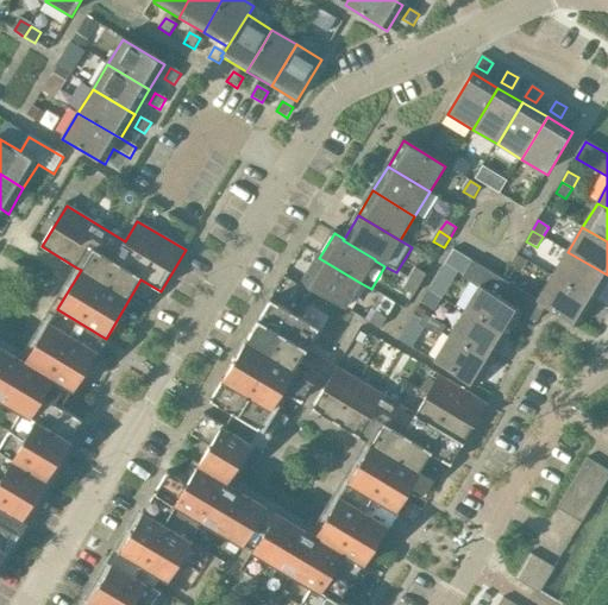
[(553,276),(595,302),(607,279),(607,275),(568,252),(553,276)]
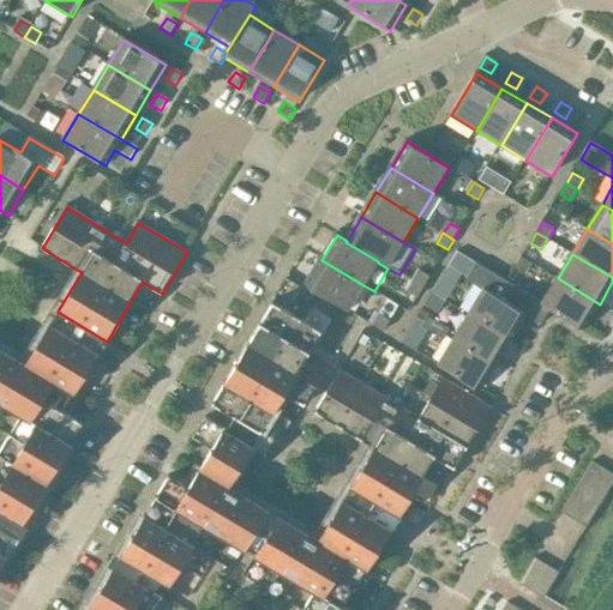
[(515,269),(526,275),(532,264),(522,258),(515,269)]
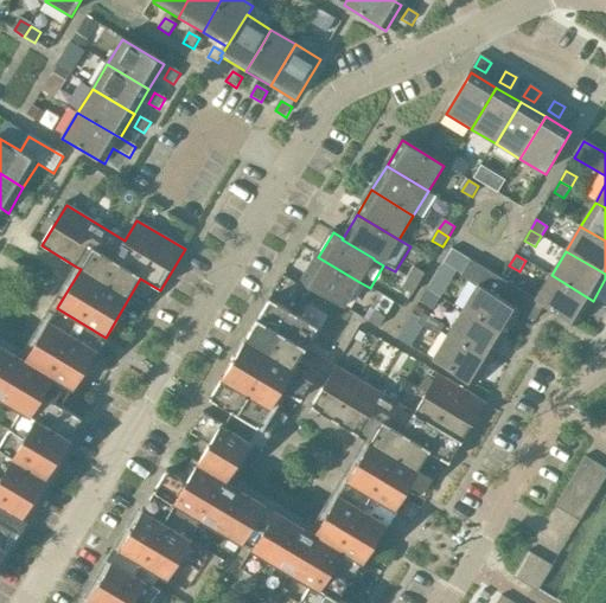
[(303,283),(344,308),(359,282),(318,257),(303,283)]
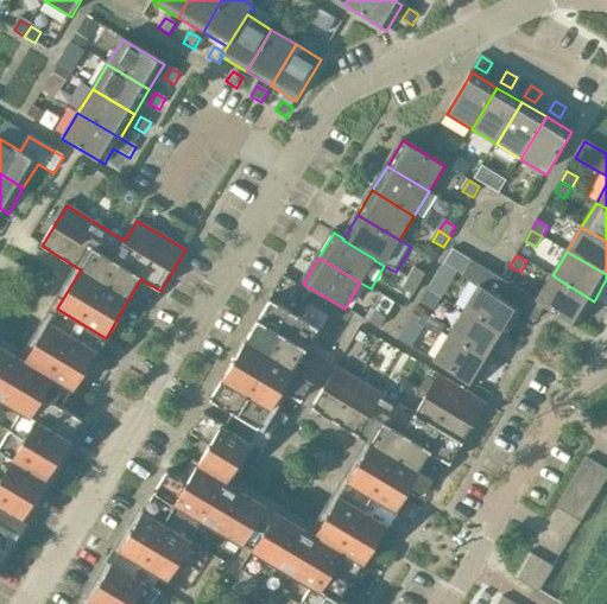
[(506,337),(520,312),(522,311),(500,299),(510,284),(472,261),(462,278),(479,287),(465,312),(506,337)]
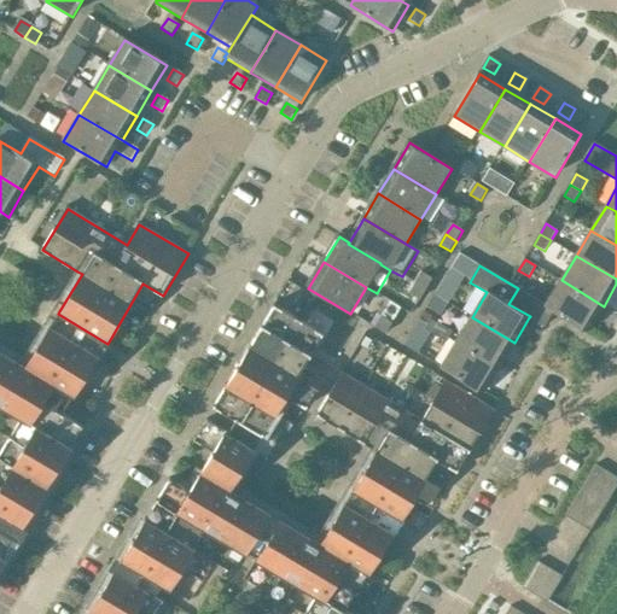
[(417,284),(426,291),(434,280),(423,273),(417,284)]
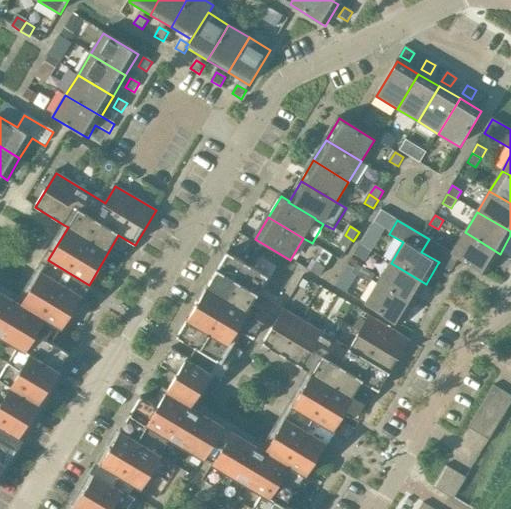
[(439,262),(438,263),(452,271),(459,259),(487,275),(500,254),(465,232),(452,253),(429,239),(421,252),(439,262)]
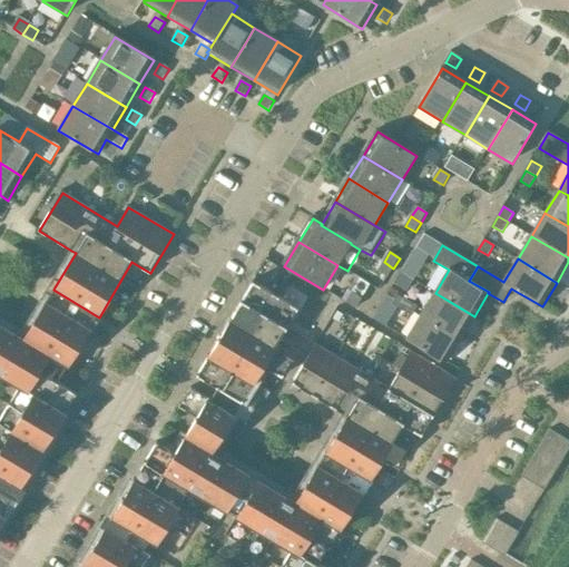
[(378,272),(388,277),(393,269),(384,262),(378,272)]
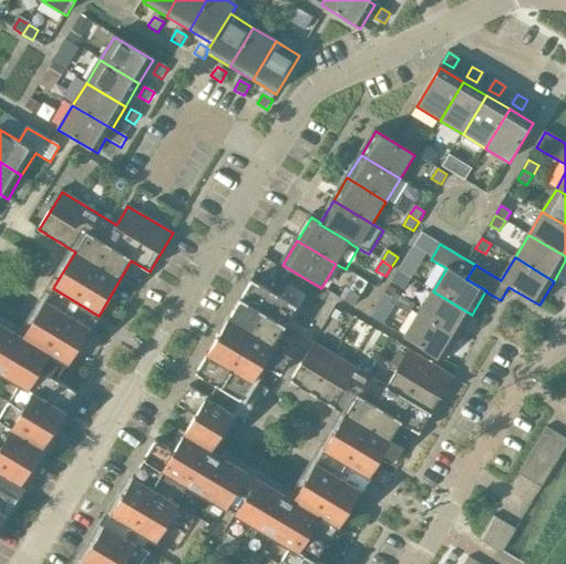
[(287,326),(297,308),(253,280),(196,375),(242,401),(253,383),(264,365),(281,376),(305,337),(287,326)]
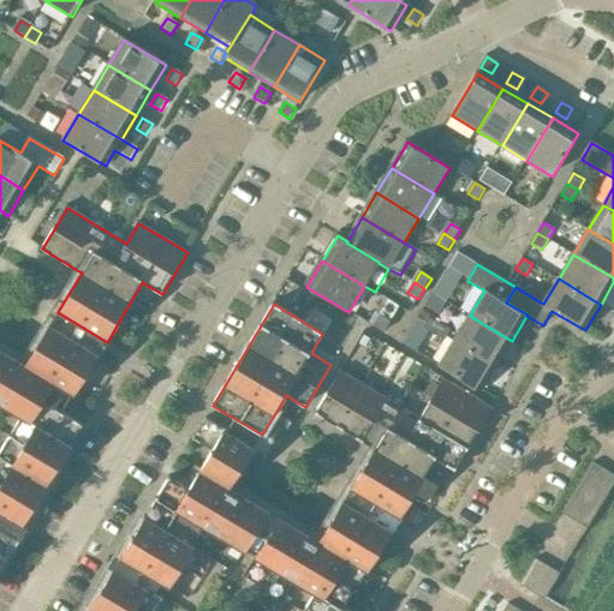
[(374,327),(385,334),(391,323),(381,316),(374,327)]
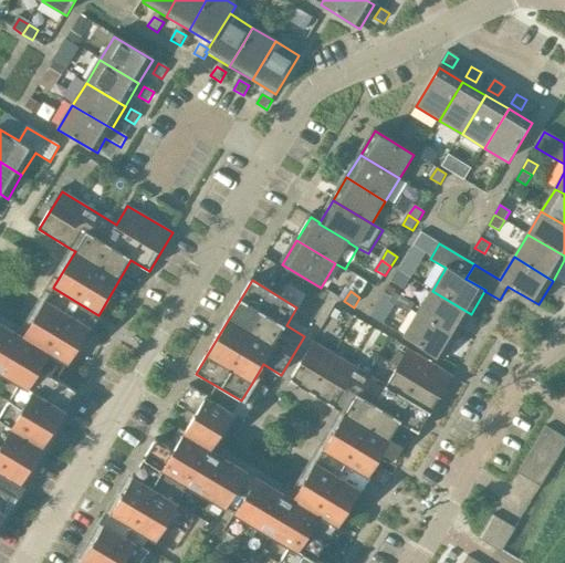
[(418,313),(457,336),(471,314),(432,291),(418,313)]
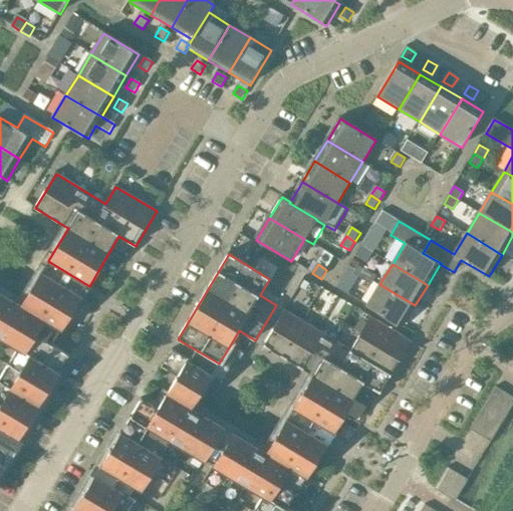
[(353,275),(362,280),(367,271),(359,266),(353,275)]
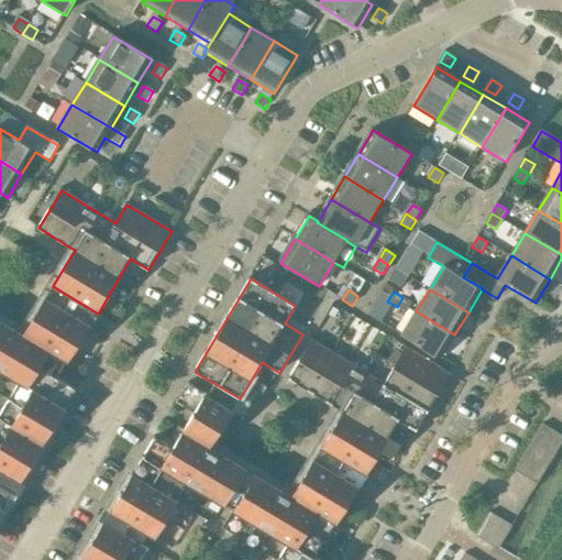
[(397,307),(407,313),(412,304),(403,297),(397,307)]
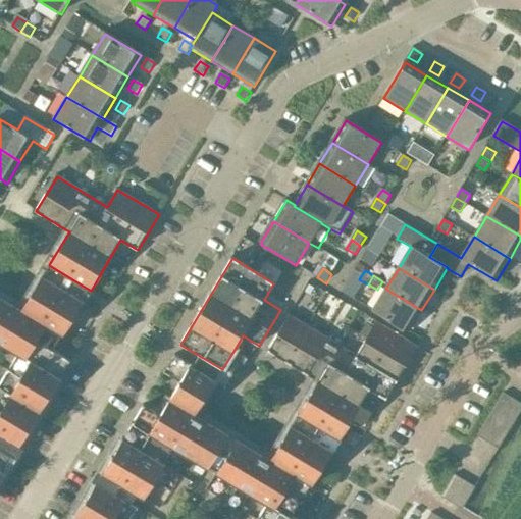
[(84,301),(43,276),(22,309),(0,296),(0,344),(18,355),(0,384),(0,435),(19,447),(60,379),(70,361),(54,351),(84,301)]
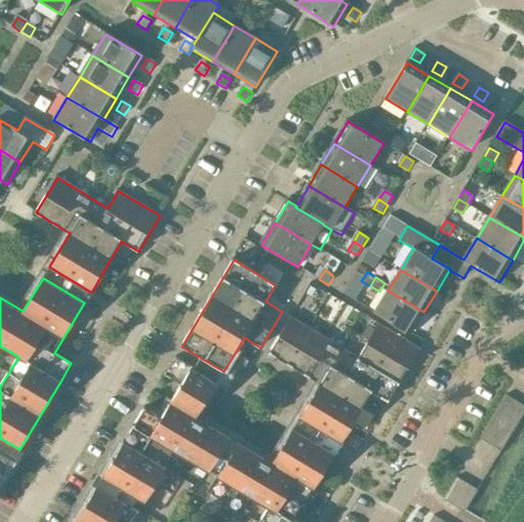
[(374,313),(411,334),(424,312),(388,290),(374,313)]
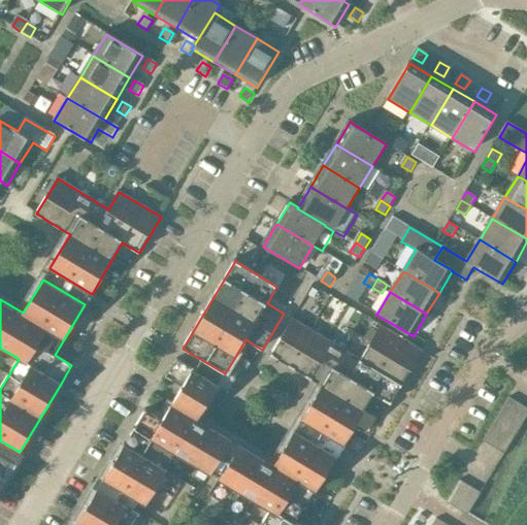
[(322,386),(301,420),(343,445),(374,394),(391,404),(423,351),(381,326),(361,360),(293,320),(271,355),(322,386)]
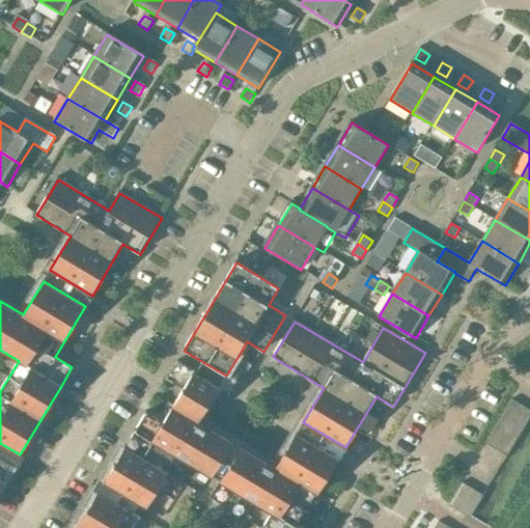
[(199,420),(219,386),(194,371),(174,406),(164,423),(146,413),(126,448),(105,482),(146,508),(177,456),(212,477),(233,441),(199,420)]
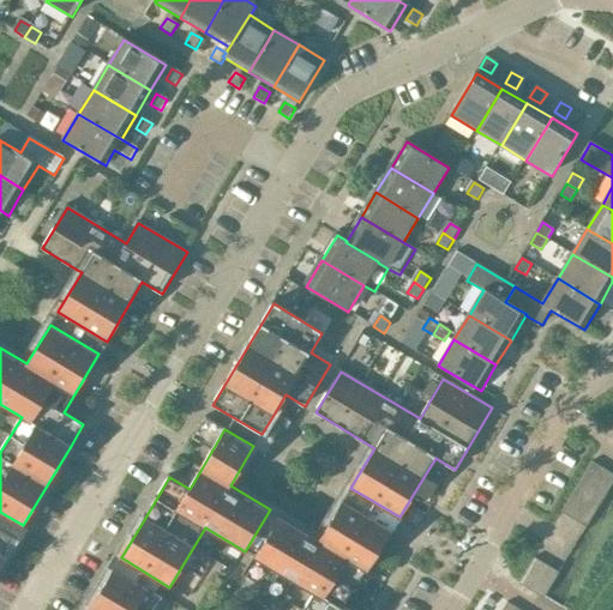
[(578,489),(590,496),(606,471),(594,463),(578,489)]
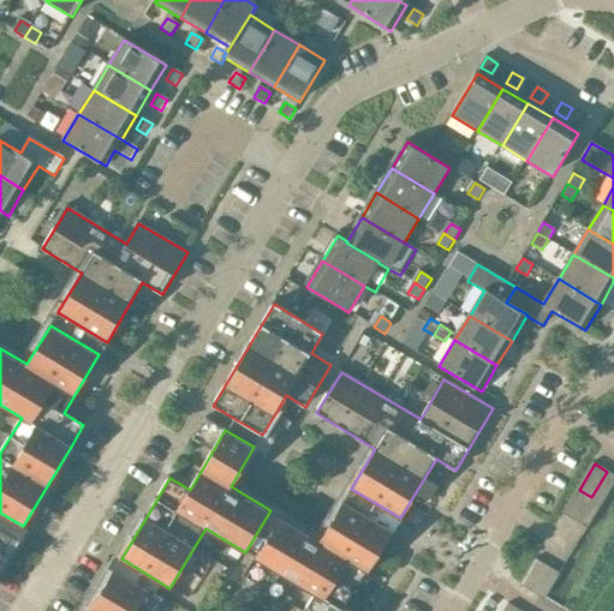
[(591,497),(603,504),(613,486),(613,474),(607,472),(591,497)]
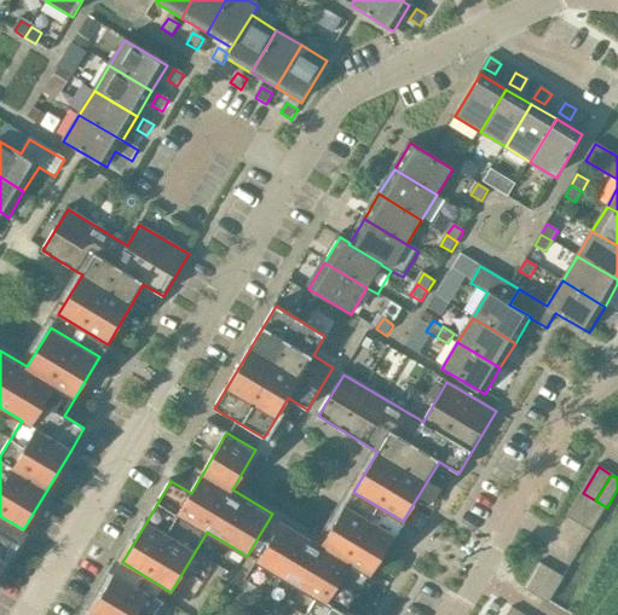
[(567,518),(579,526),(595,500),(583,493),(567,518)]
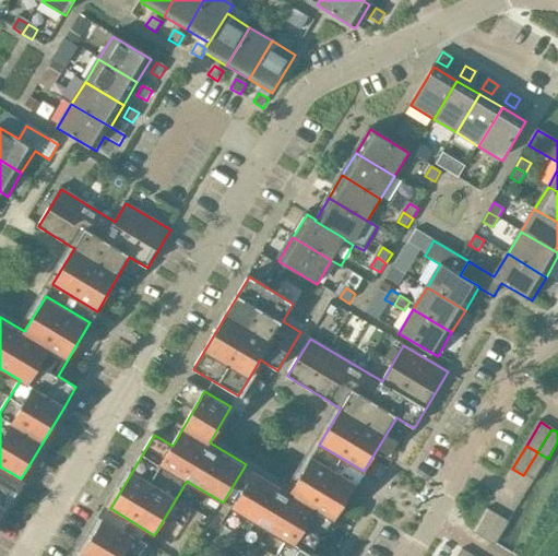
[(523,475),(535,482),(548,459),(537,452),(523,475)]
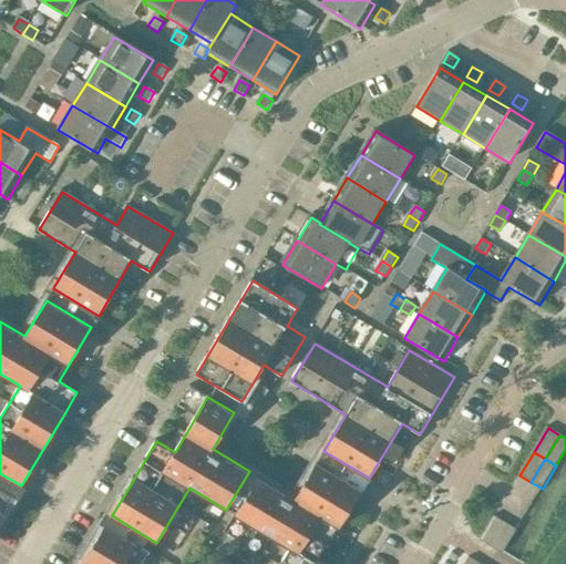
[(320,563),(318,562),(362,490),(317,462),(295,499),(258,477),(236,515),(290,549),(280,563),(320,563)]
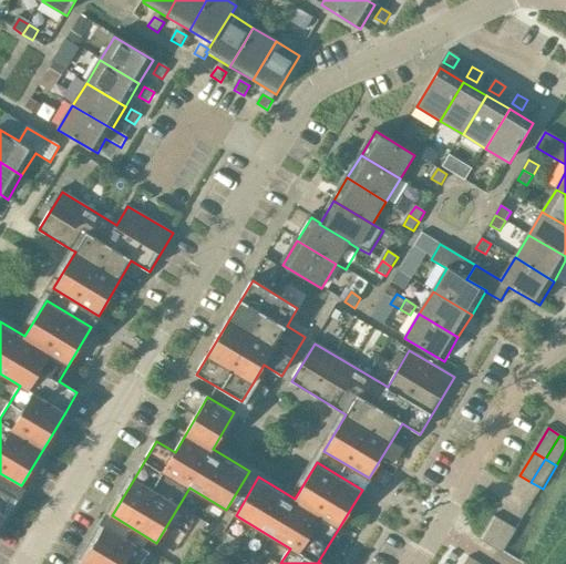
[(0,520),(16,495),(0,485),(0,520)]
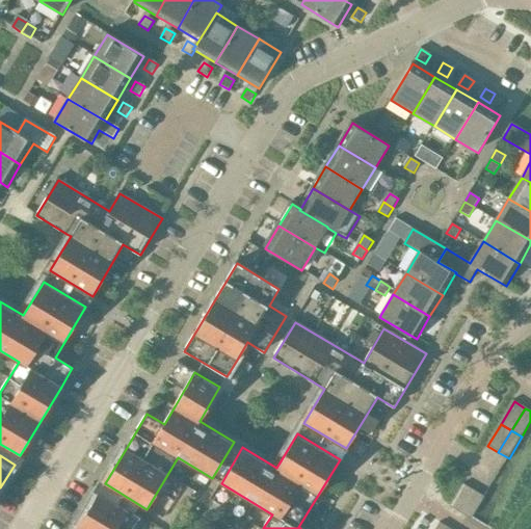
[(450,507),(461,513),(475,492),(463,484),(450,507)]
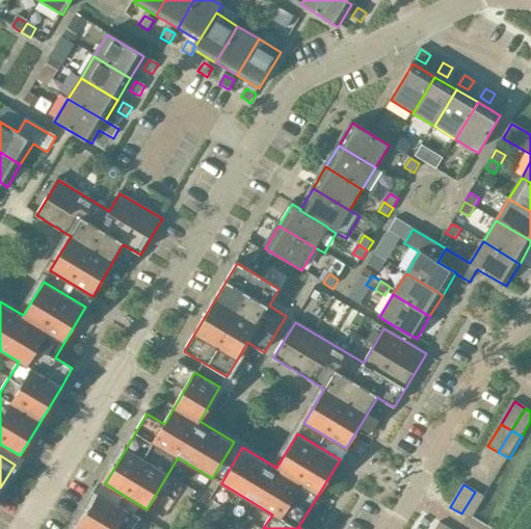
[(461,513),(472,521),(485,498),(475,492),(461,513)]
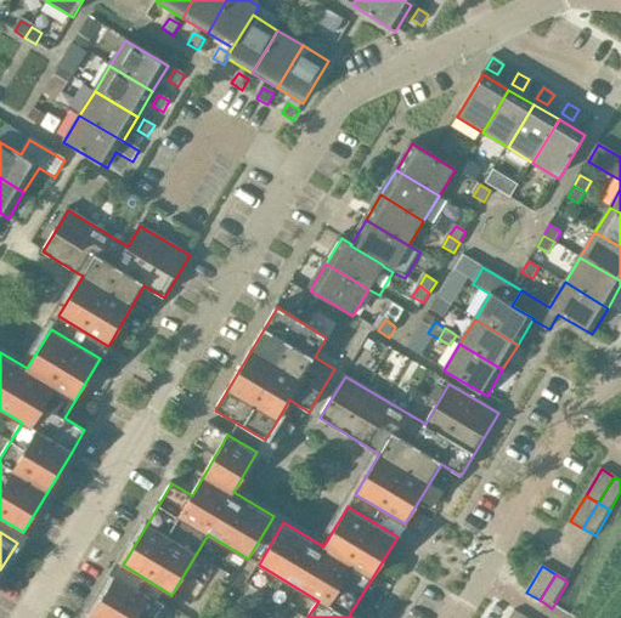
[(157,617),(165,605),(117,576),(90,617),(157,617)]
